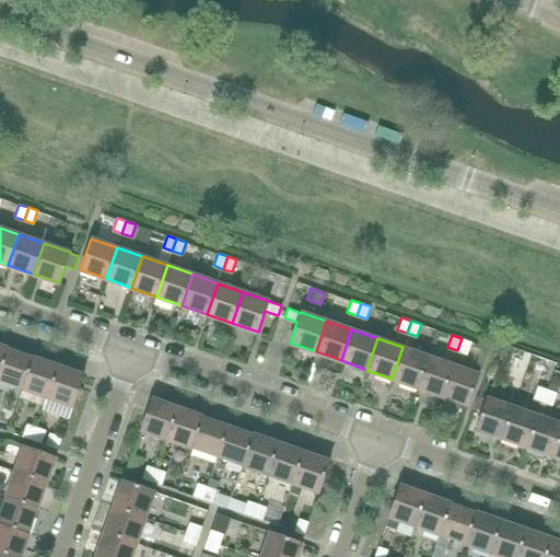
[(462,338),(457,350),(467,354),(471,341),(462,338)]
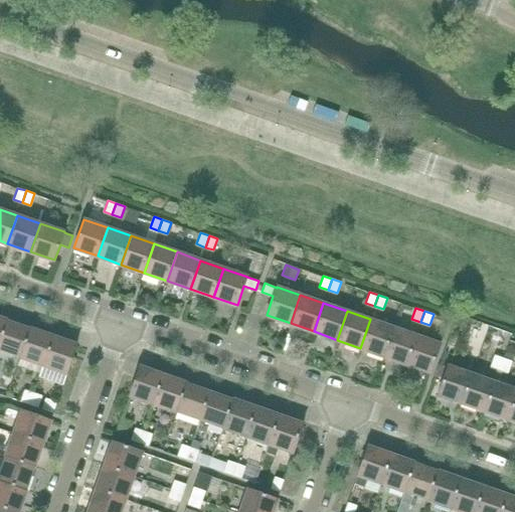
[(460,335),(467,317),(463,315),(457,313),(455,320),(452,328),(451,331),(457,333),(460,335)]
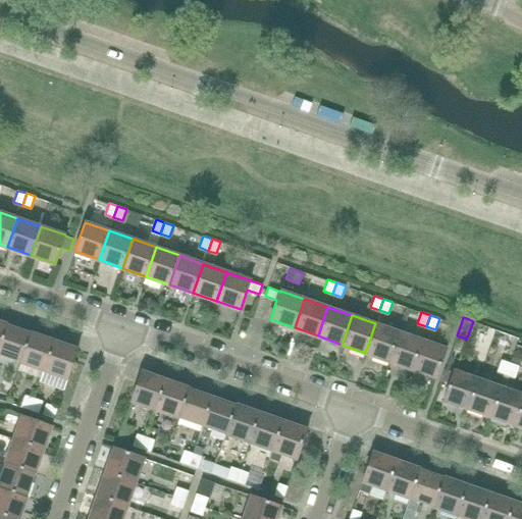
[(388,361),(399,331),(375,323),(365,353),(388,361)]
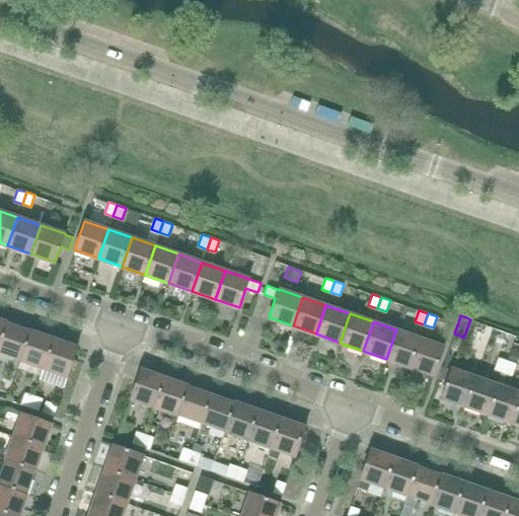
[(0,352),(20,359),(29,330),(6,322),(0,341),(0,352)]
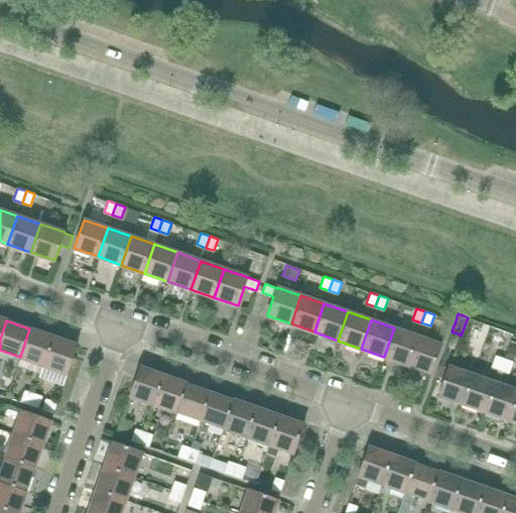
[(407,365),(417,336),(394,328),(384,357),(407,365)]
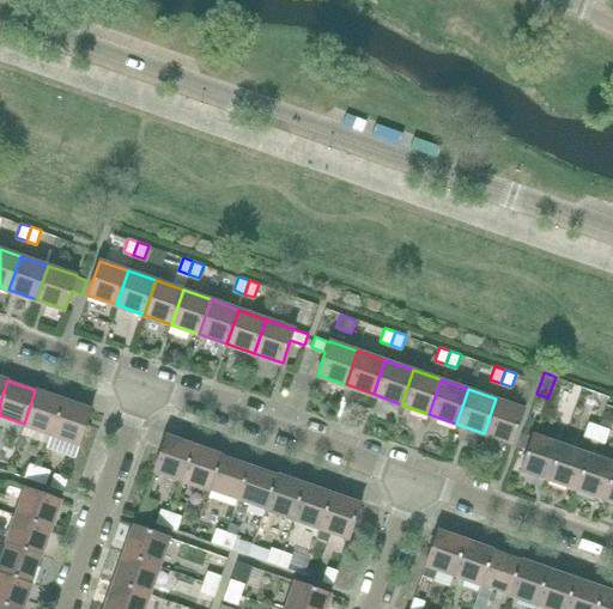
[(52,433),(62,400),(35,390),(24,424),(52,433)]
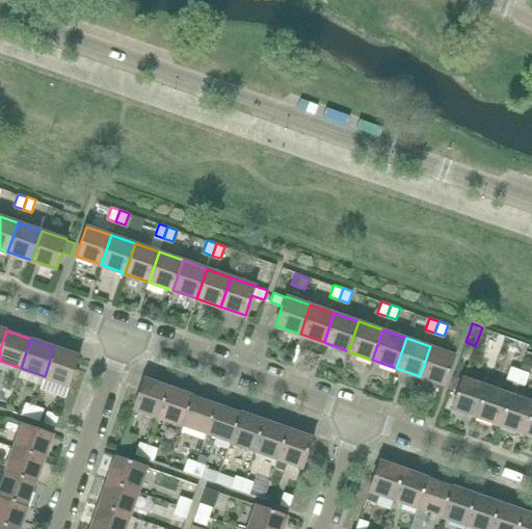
[(444,385),(454,355),(430,346),(420,376),(444,385)]
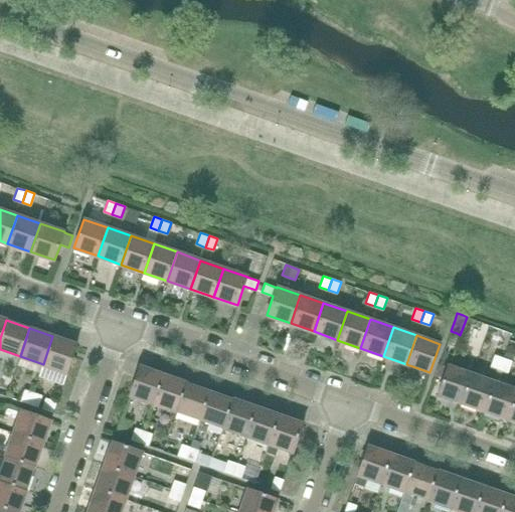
[(66,373),(76,344),(52,336),(43,364),(66,373)]
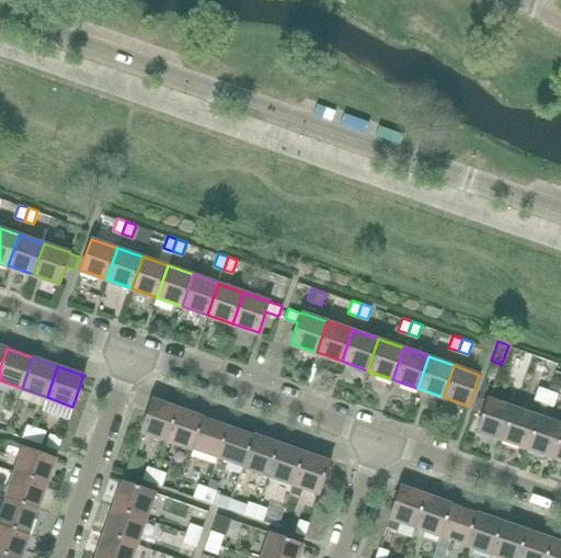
[(544,402),(548,389),(538,386),(534,399),(544,402)]
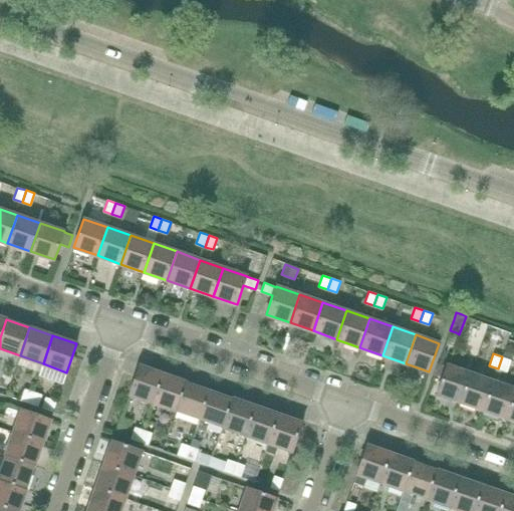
[(502,356),(498,368),(507,371),(511,359),(502,356)]
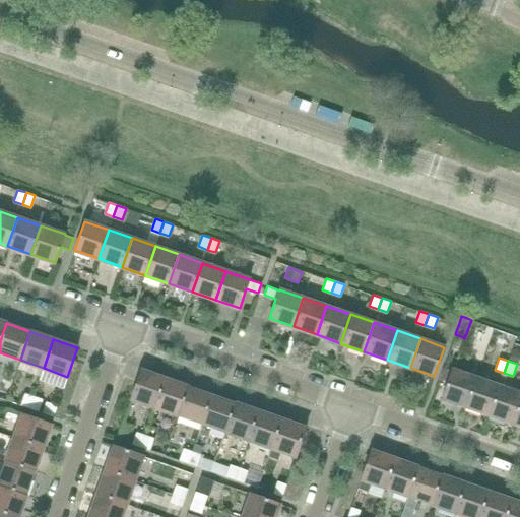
[(451,369),(451,370),(444,367),(440,379),(447,381),(442,398),(466,406),(475,378),(451,369)]
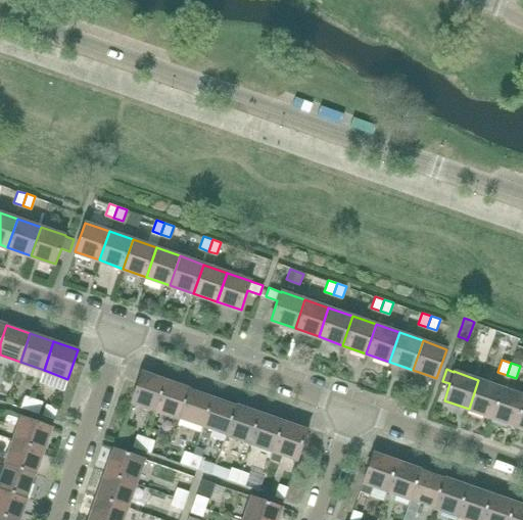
[(155,409),(165,380),(141,372),(131,400),(155,409)]
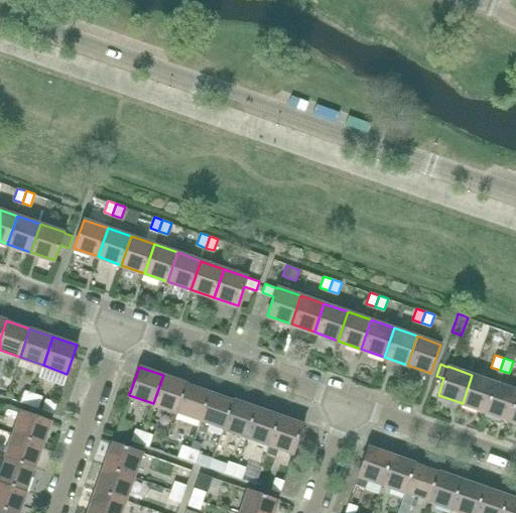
[(176,412),(186,384),(163,375),(153,403),(176,412)]
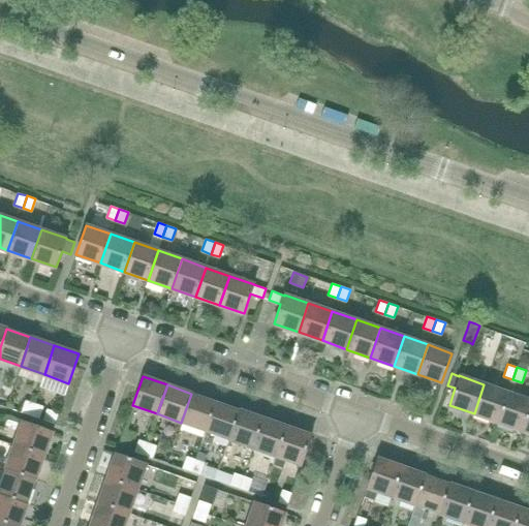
[(498,422),(507,393),(484,384),(474,413),(498,422)]
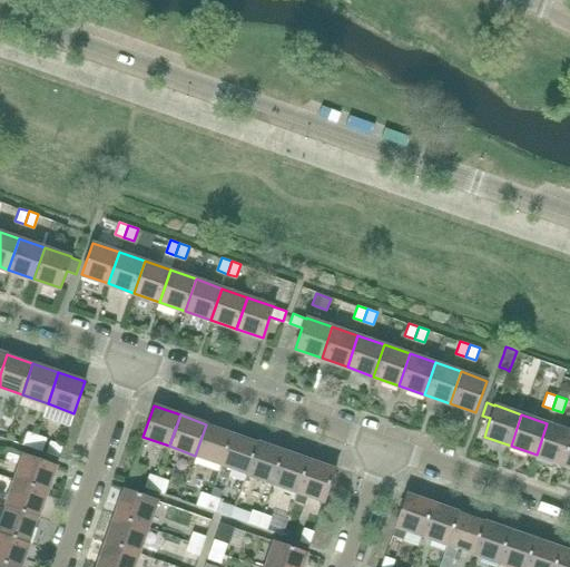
[(562,463),(569,440),(569,430),(547,423),(537,455),(562,463)]
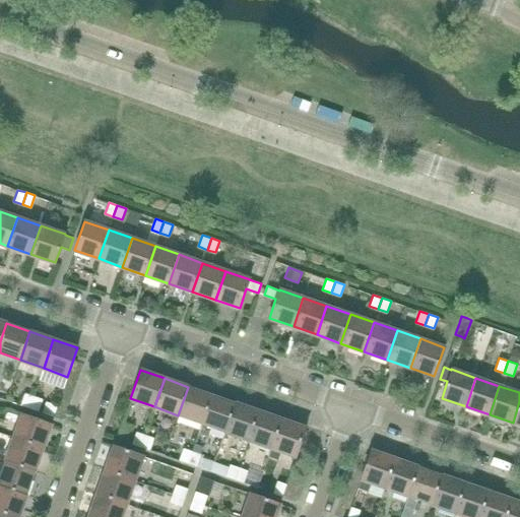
[(201,424),(211,395),(188,387),(178,415),(201,424)]
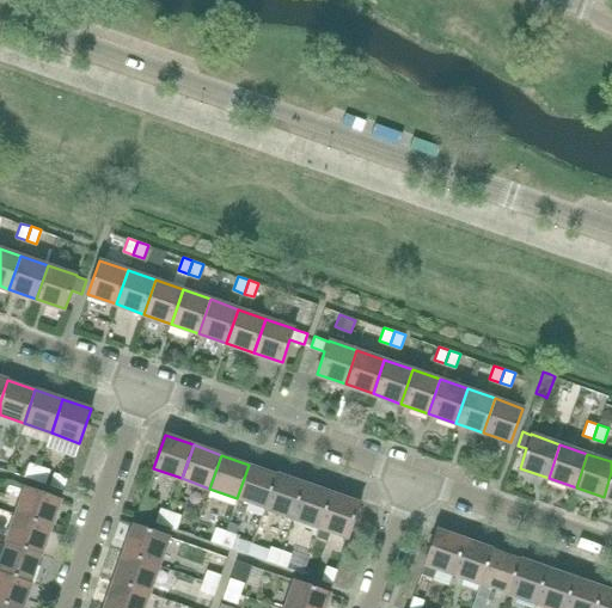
[(35,479),(40,465),(29,461),(24,476),(35,479)]
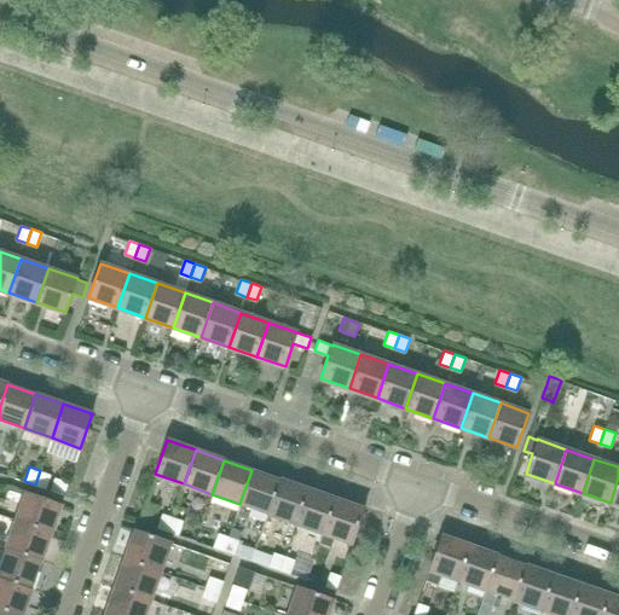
[(40,470),(35,485),(46,488),(51,474),(40,470)]
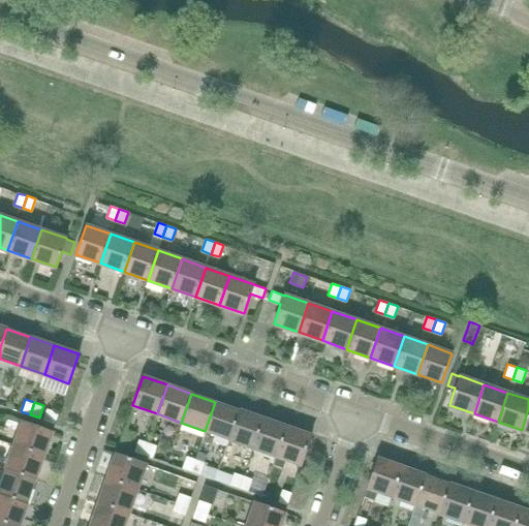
[(228,439),(239,410),(215,402),(205,431),(228,439)]
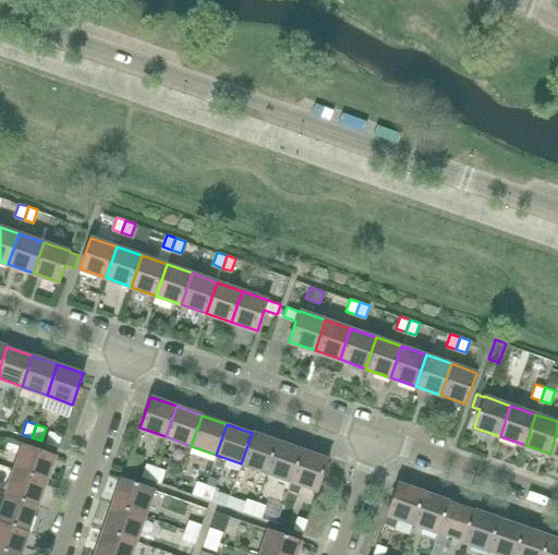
[(58,446),(62,434),(50,431),(46,442),(58,446)]
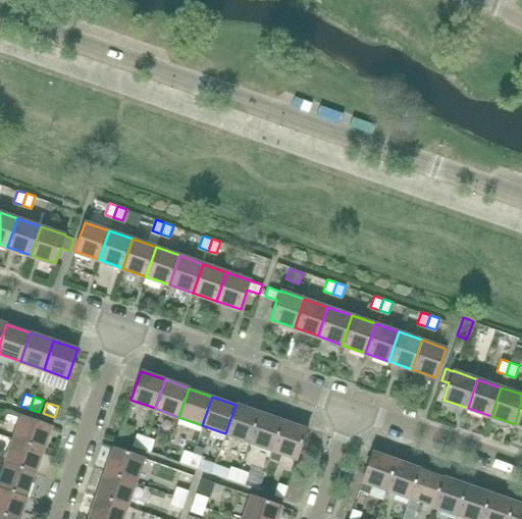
[(250,442),(259,413),(236,405),(225,433),(250,442)]
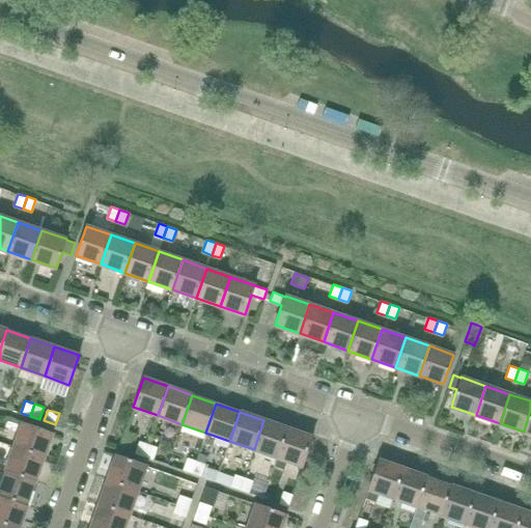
[(277,457),(287,428),(263,420),(254,449),(277,457)]
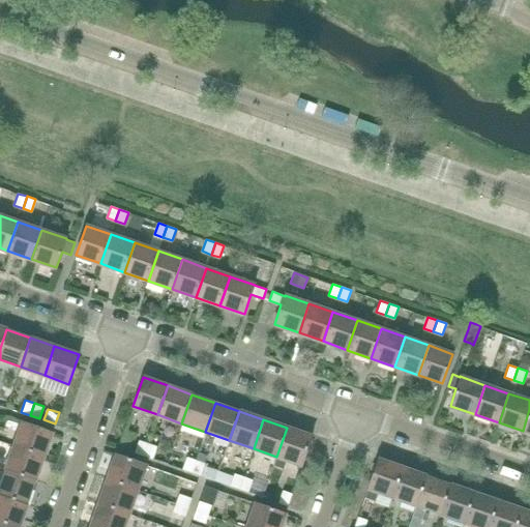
[(43,456),(52,432),(23,421),(15,445),(43,456)]
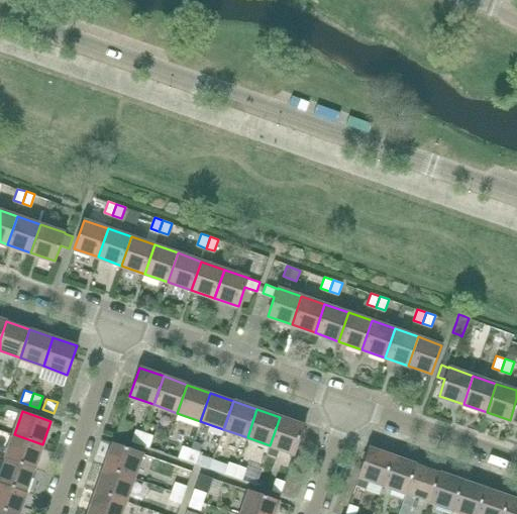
[(127,439),(135,416),(126,413),(118,436),(127,439)]
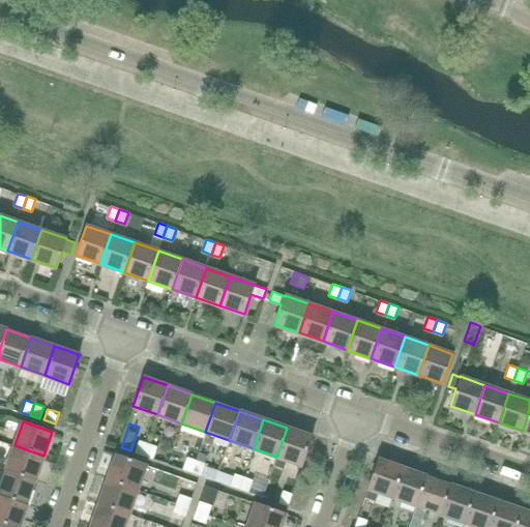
[(312,436),(287,428),(276,457),(301,465),(312,436)]
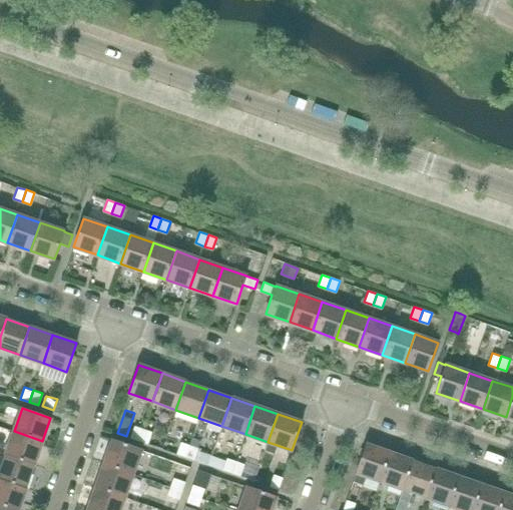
[(139,440),(143,429),(135,426),(131,437),(139,440)]
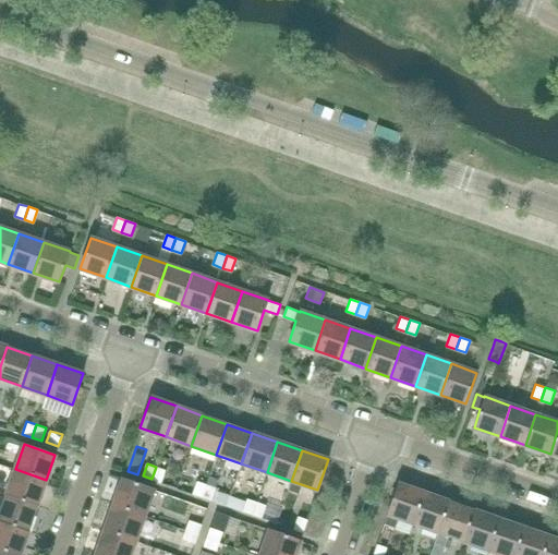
[(156,467),(152,479),(161,483),(166,470),(156,467)]
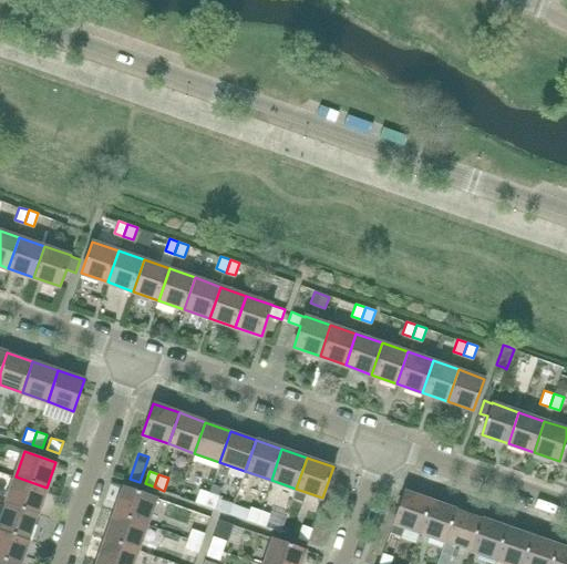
[(38,513),(47,488),(16,477),(7,502),(38,513)]
